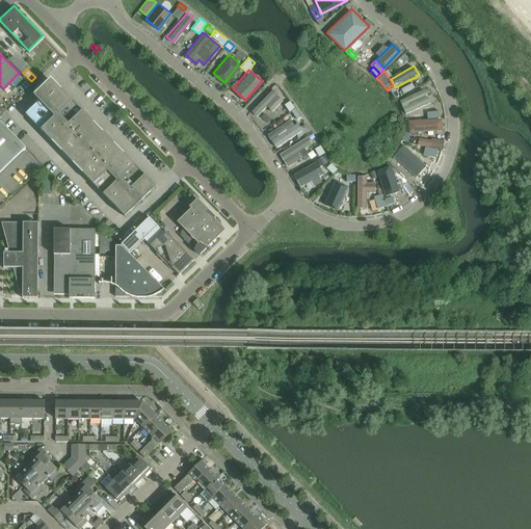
[(38,99),(31,105),(24,112),(124,215),(150,190),(155,185),(50,76),(32,93),(38,99)]
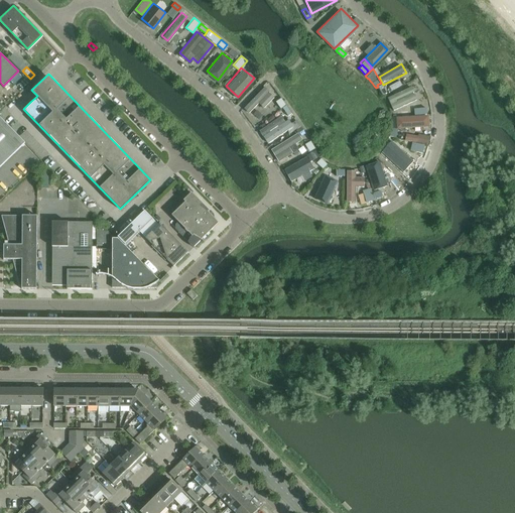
[(381,83),(377,85),(378,87),(382,94),(386,91),(381,83)]
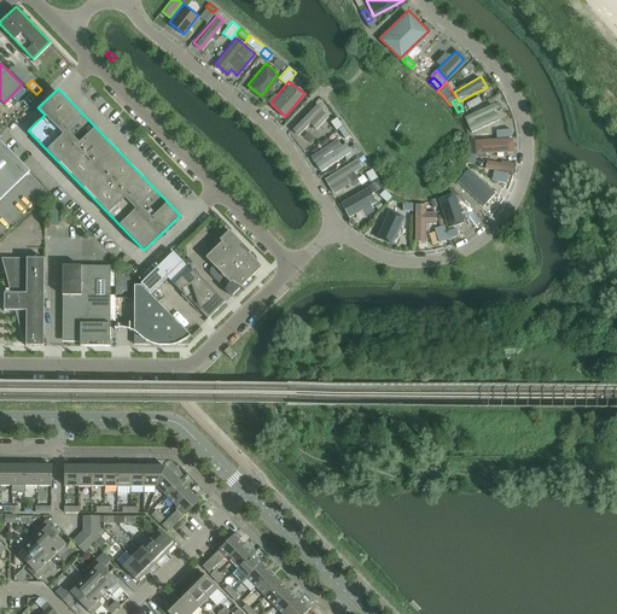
[(329,113),(315,101),(291,127),(297,133),(308,122),(314,128),(329,113)]
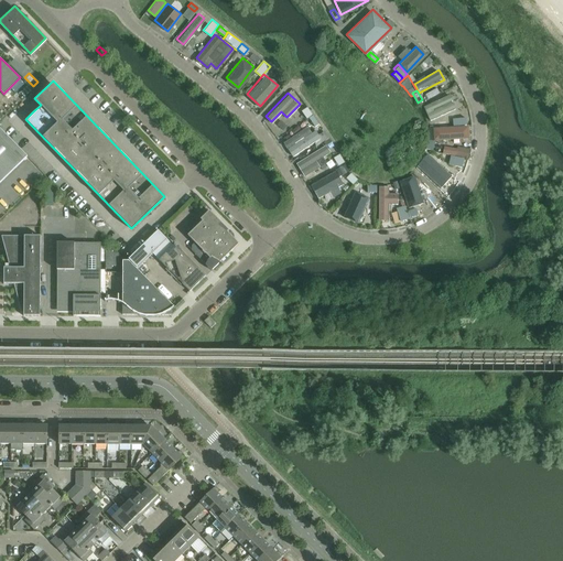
[(420,106),(426,119),(454,108),(447,94),(420,106)]
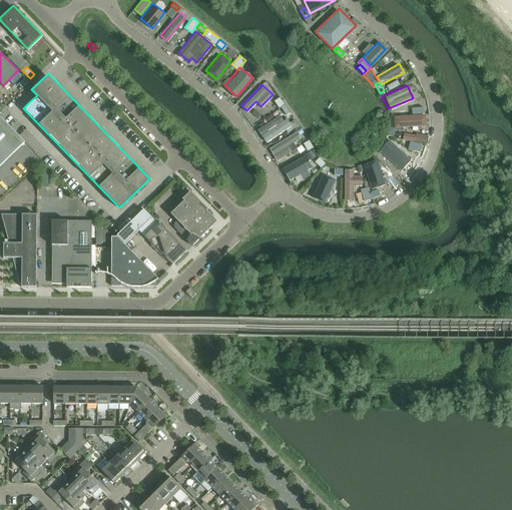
[(279,96),(274,99),(279,106),(283,102),(279,96)]
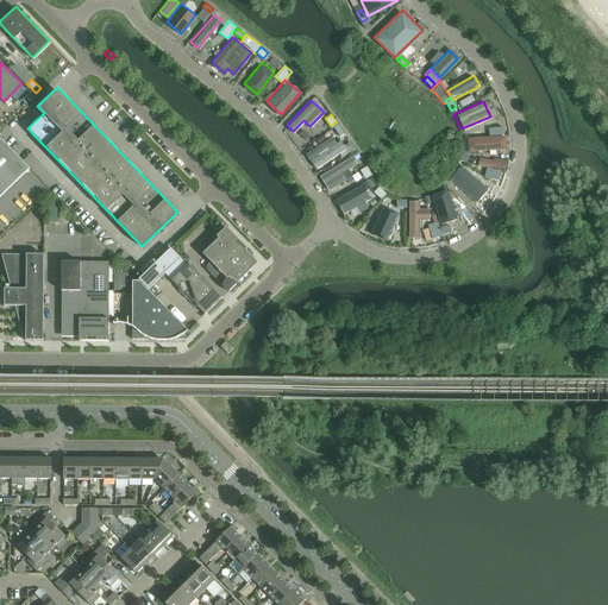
[(337,123),(333,125),(339,134),(344,132),(339,125),(337,123)]
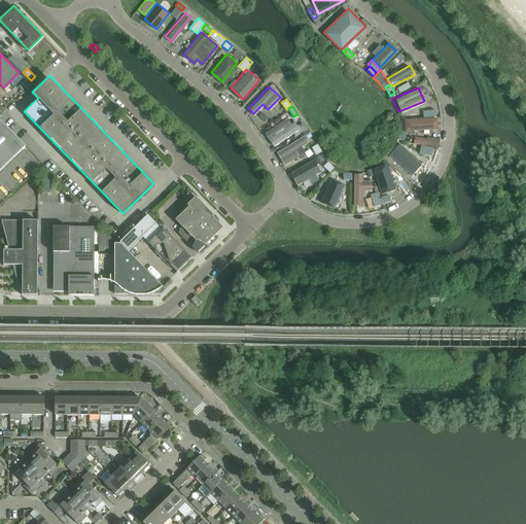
[(286,115),(264,131),(273,144),(297,128),(292,119),(290,121),(286,115)]
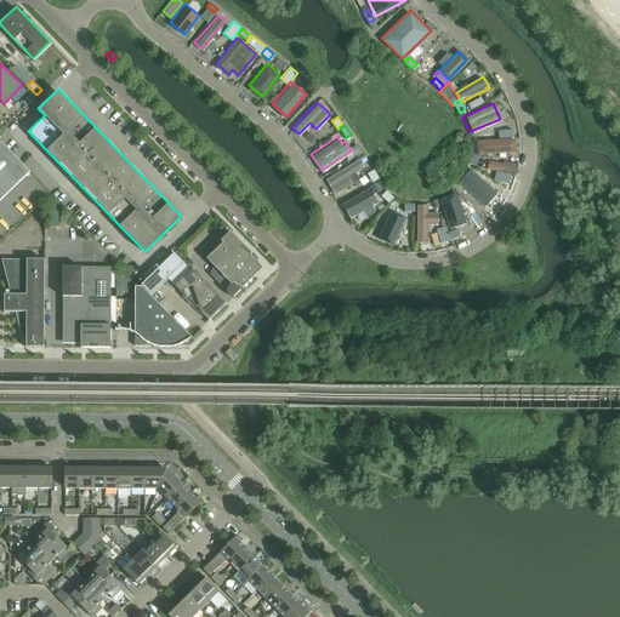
[(0,196),(29,170),(0,140),(0,196)]
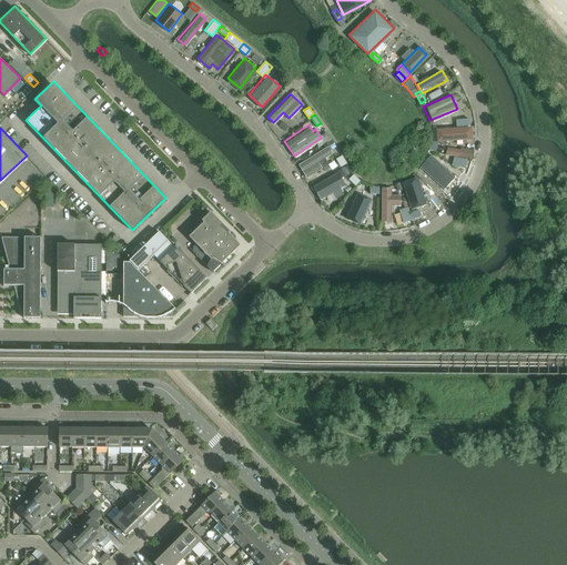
[(435,129),(435,140),(469,139),(468,128),(435,129)]
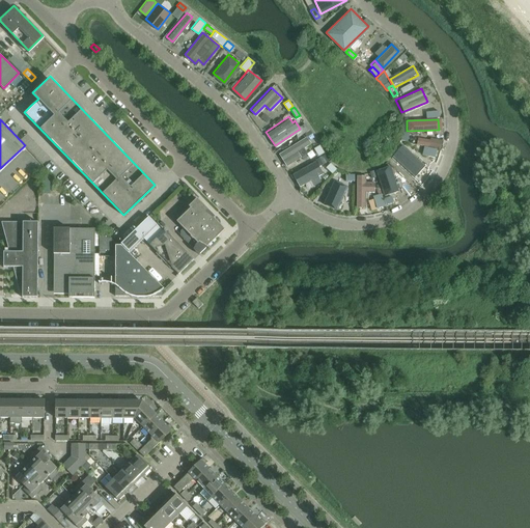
[(306,123),(300,127),(301,129),(303,132),(309,128),(306,123)]
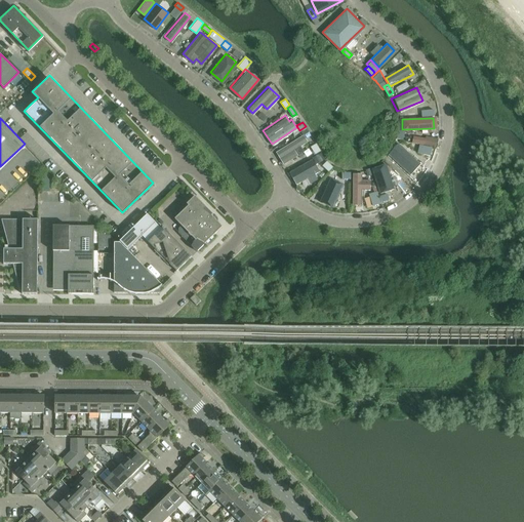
[(303,133),(275,150),(282,162),(296,154),(292,148),(306,139),(303,133)]
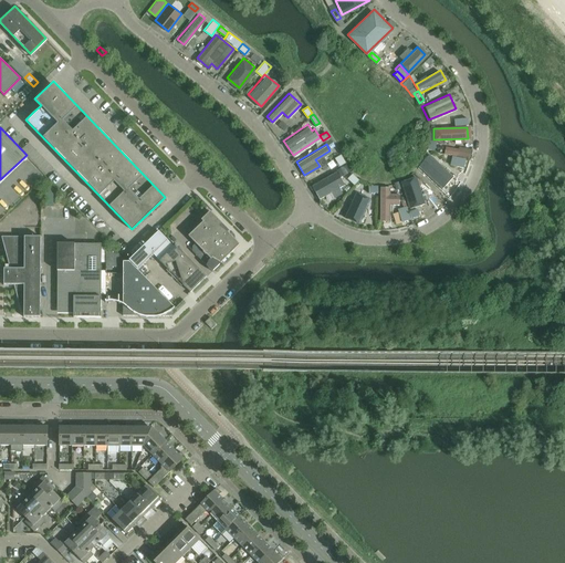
[(457,154),(457,155),(468,157),(470,147),(458,145),(458,147),(457,154)]
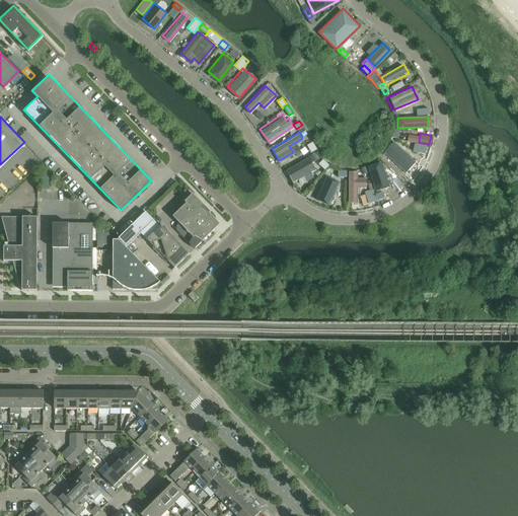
[(311,141),(306,144),(310,151),(315,148),(311,141)]
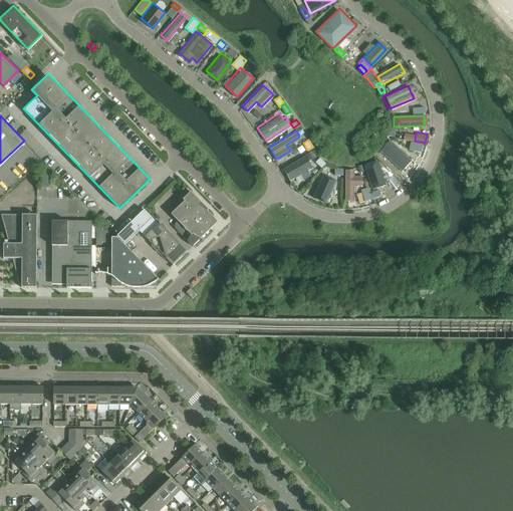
[(410,140),(408,148),(420,151),(422,143),(410,140)]
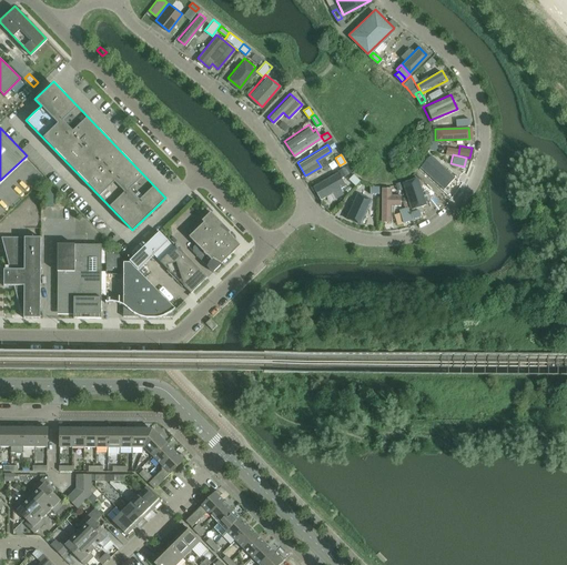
[(428,163),(423,171),(444,190),(456,177),(432,155),(426,161),(428,163)]
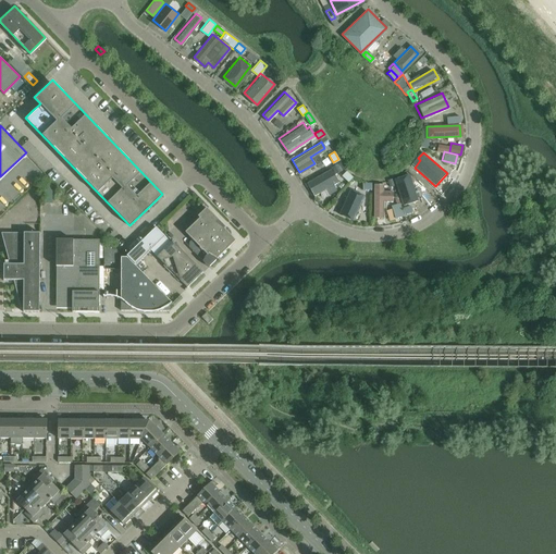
[(336,162),(331,165),(335,172),(340,169),(336,162)]
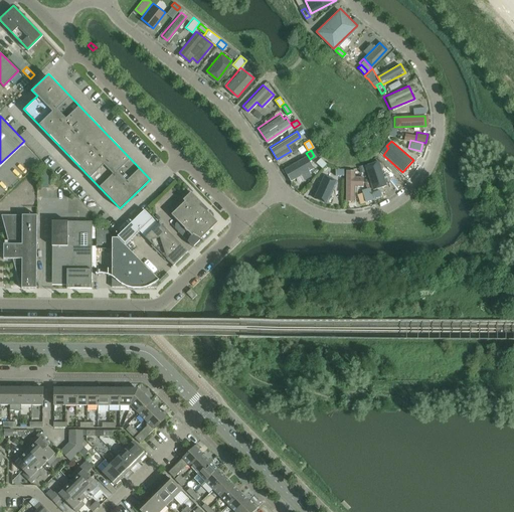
[(300,171),(303,177),(312,172),(308,166),(312,164),(306,154),(283,167),(289,177),(300,171)]
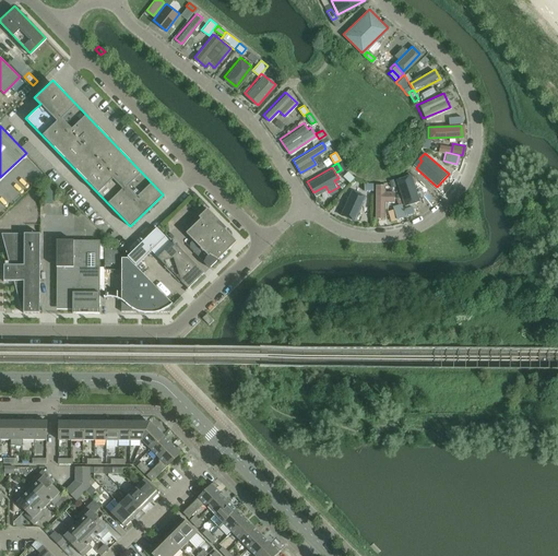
[(347,170),(343,175),(348,181),(353,176),(347,170)]
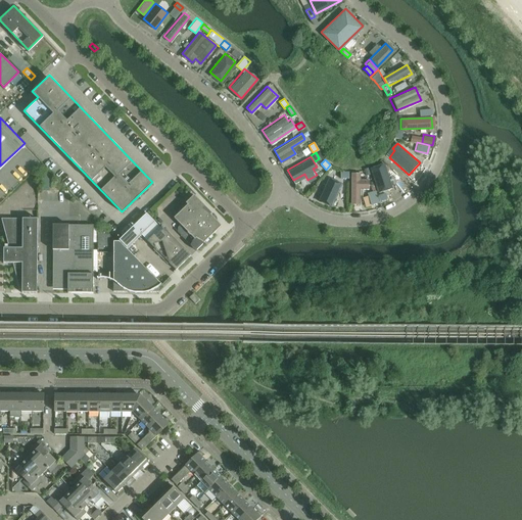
[(382,161),(371,164),(378,190),(392,186),(386,167),(384,168),(382,161)]
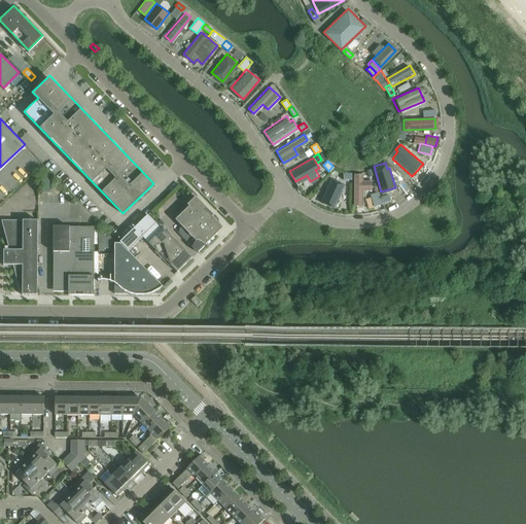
[(363,172),(353,172),(353,203),(363,203),(363,187),(371,188),(371,179),(363,178),(363,172)]
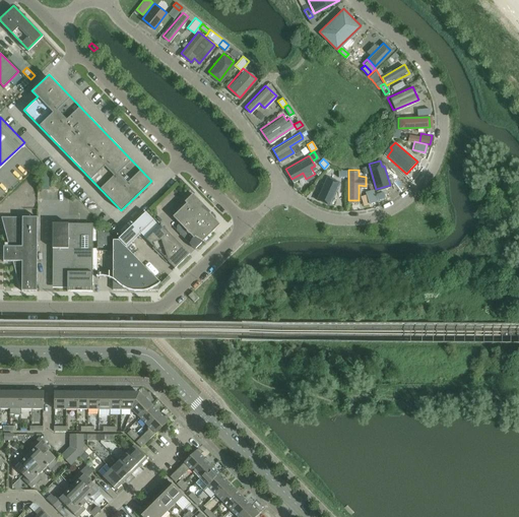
[(339,180),(327,174),(316,198),(329,204),(339,180)]
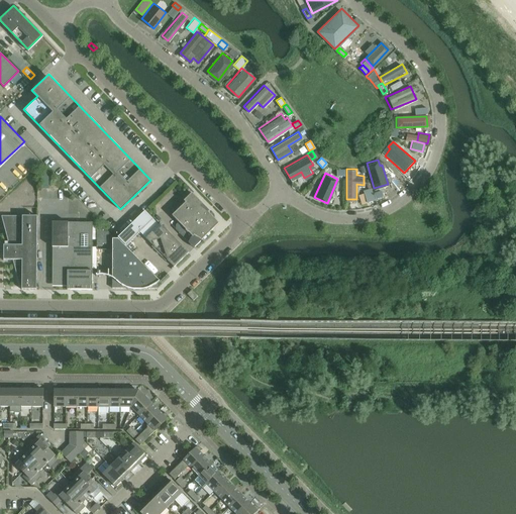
[(370,187),(363,190),(367,201),(374,199),(370,187)]
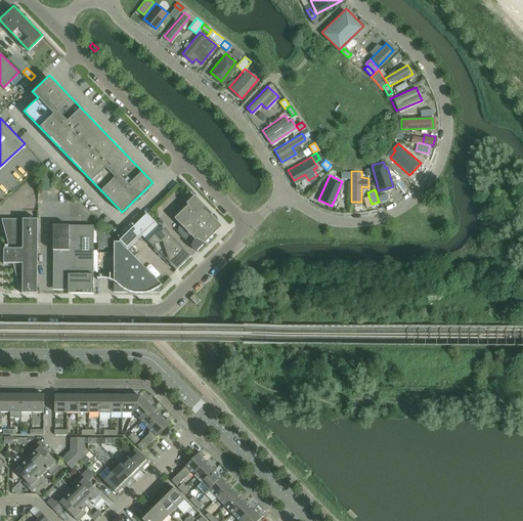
[(386,191),(378,194),(380,201),(388,198),(386,191)]
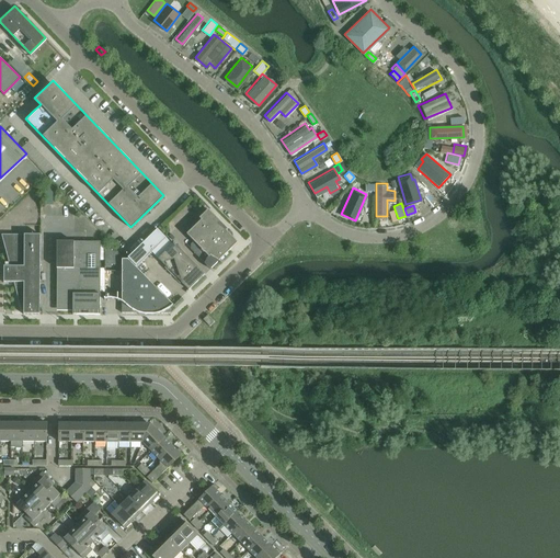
[(201,257),(208,264),(210,264),(219,257),(220,257),(229,248),(228,246),(232,241),(232,239),(230,237),(232,236),(218,221),(219,220),(207,207),(198,216),(200,218),(185,232),(196,243),(191,249),(200,258),(201,257)]
